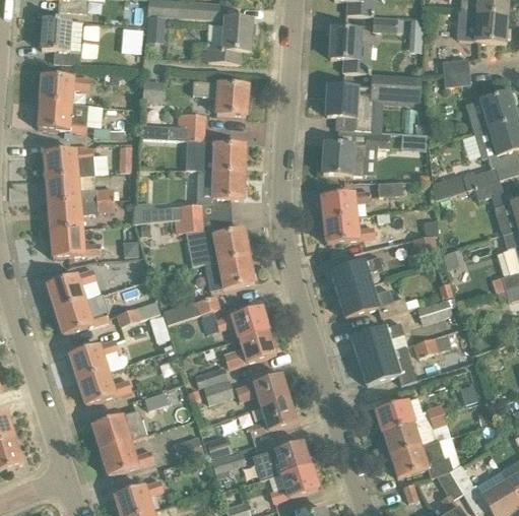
[(58,0),(57,11),(85,13),(85,0),(58,0)]
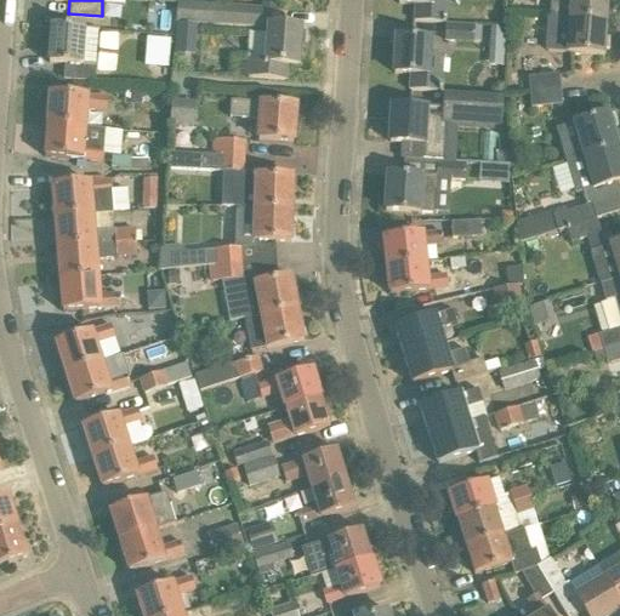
[(262,4),(210,0),(176,0),(175,17),(261,24),(262,4)]
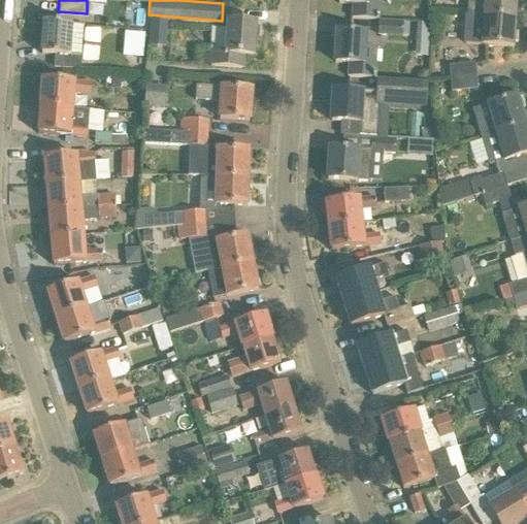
[(338,0),(352,1),(351,15),(377,18),(380,0),(338,0)]
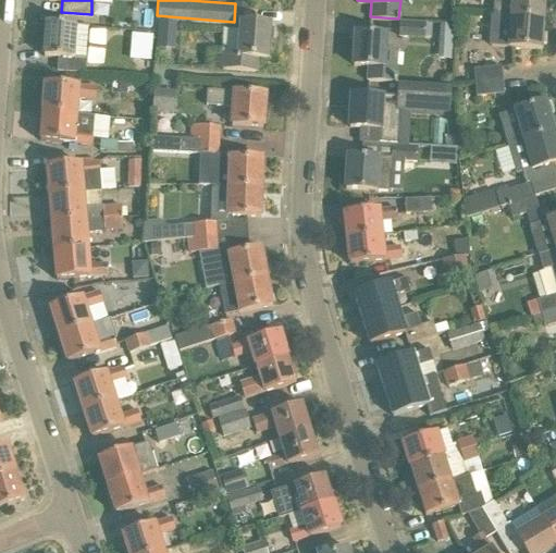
[(492,12),(543,15),(544,0),(493,0),(492,12)]
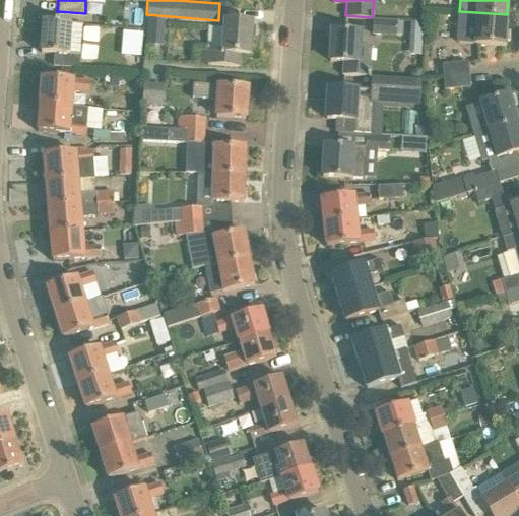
[(507,14),(459,11),(458,11),(456,40),(505,44),(507,14)]
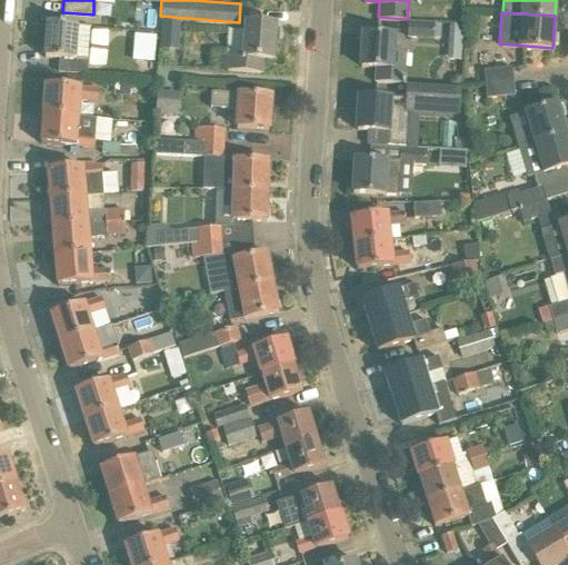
[(408,18),(407,33),(439,36),(440,21),(435,21),(435,19),(408,18)]
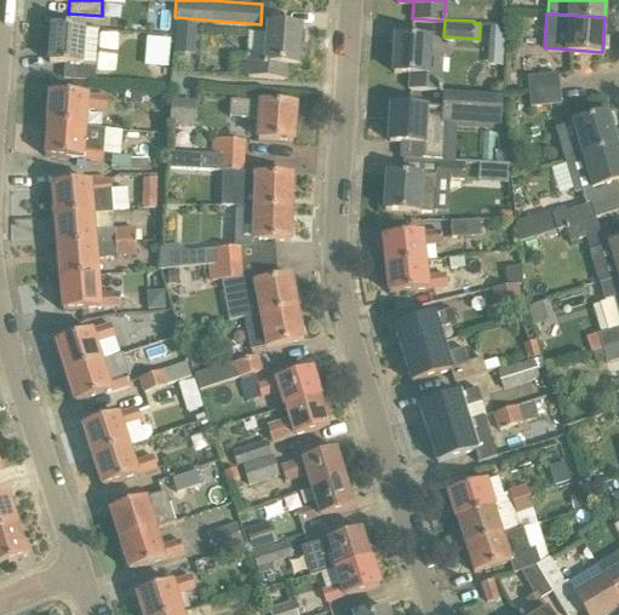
[(97,26),(84,24),(51,22),(49,59),(63,61),(62,76),(93,78),(97,26)]
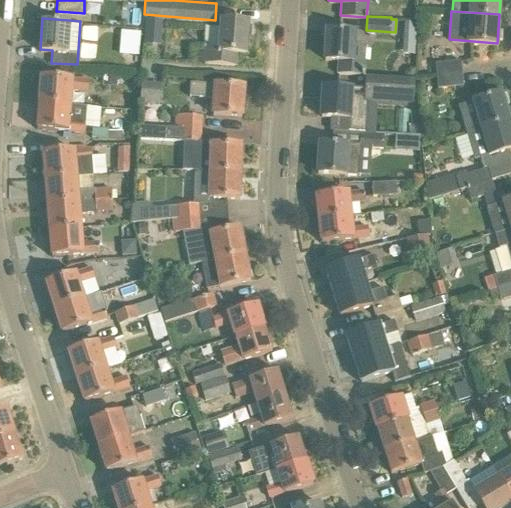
[(416,50),(416,18),(403,18),(402,49),(416,50)]
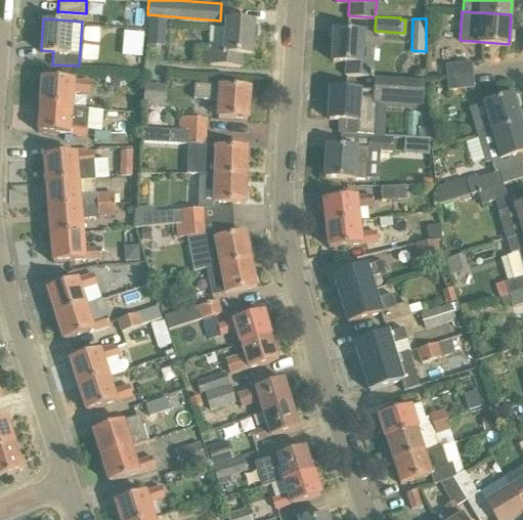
[(254,23),(224,20),(222,48),(209,47),(208,62),(241,65),(242,52),(252,53),(254,23)]
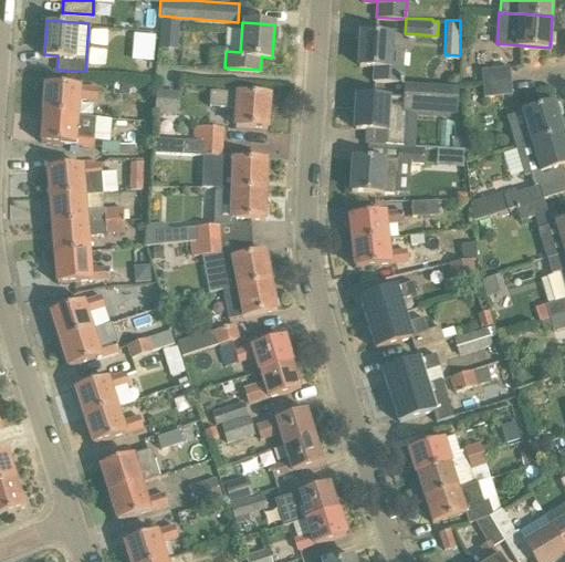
[(101,49),(101,52),(106,52),(106,27),(92,25),(92,49),(101,49)]
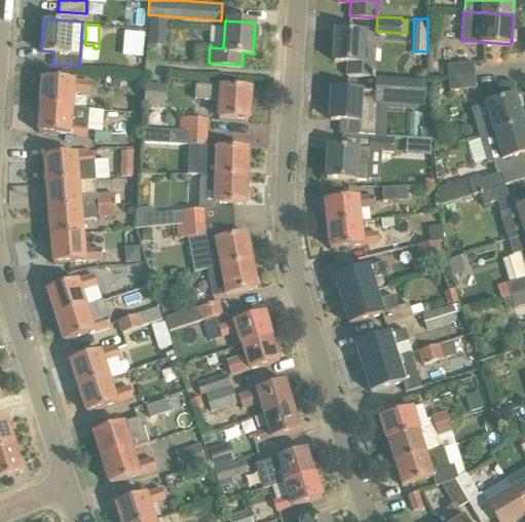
[(123,51),(143,52),(144,29),(124,28),(123,51)]
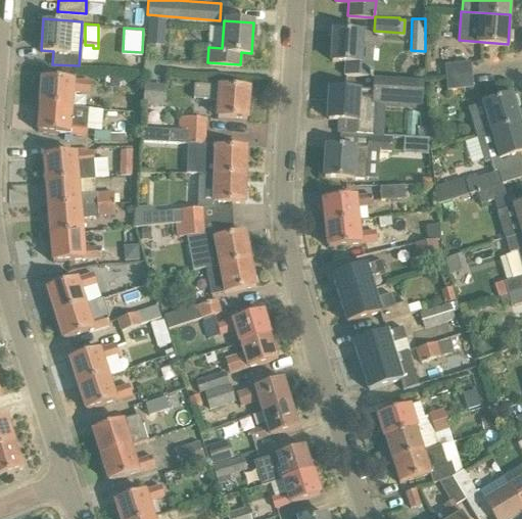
[(373,44),(362,44),(362,30),(333,28),(333,30),(334,30),(332,57),(331,57),(331,58),(345,59),(344,74),(365,75),(372,75),(373,44)]
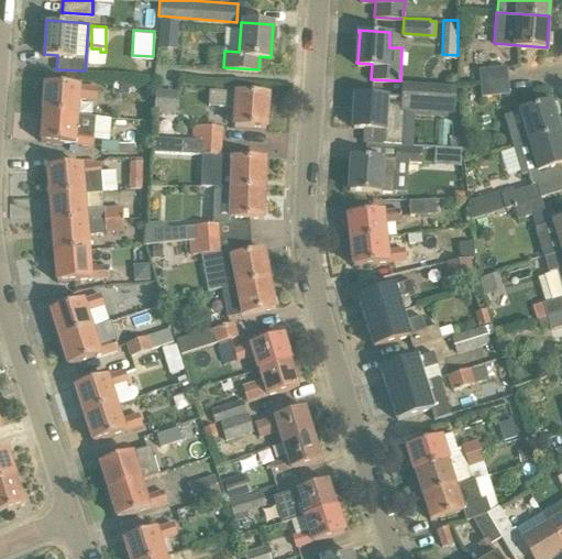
[(506,64),(477,67),(480,81),(507,78),(506,64)]
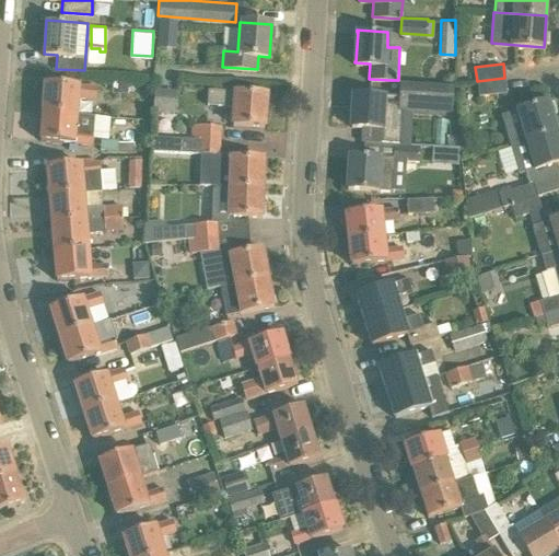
[(453,82),(454,72),(447,71),(442,76),(442,82),(453,82)]
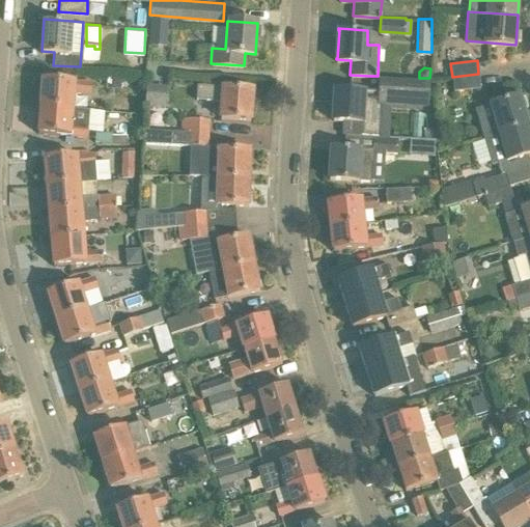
[(478,74),(452,77),(453,89),(480,86),(478,74)]
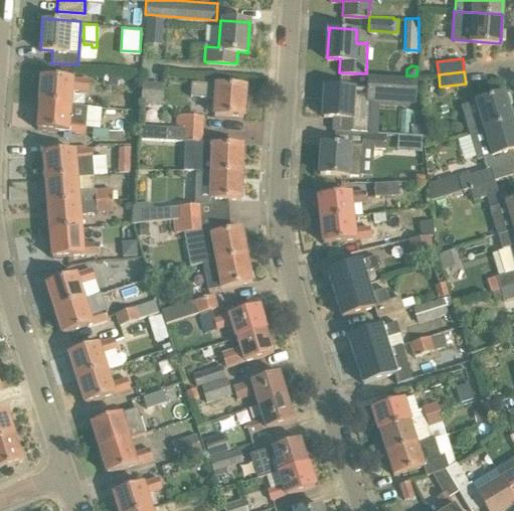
[(118,73),(102,72),(102,83),(117,84),(118,73)]
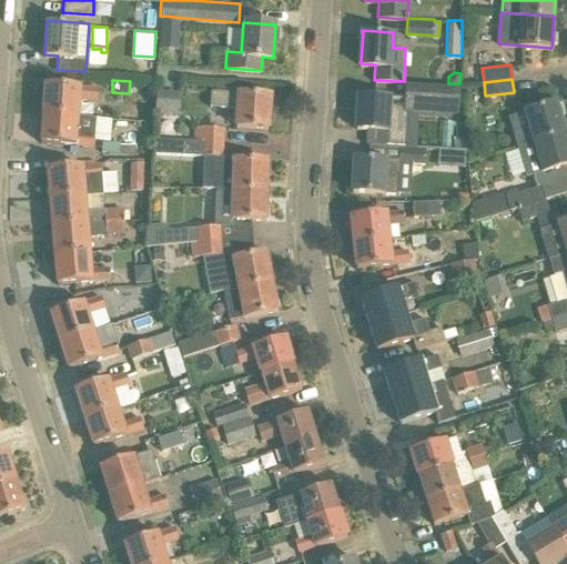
[(459,86),(405,81),(403,113),(457,117),(459,86)]
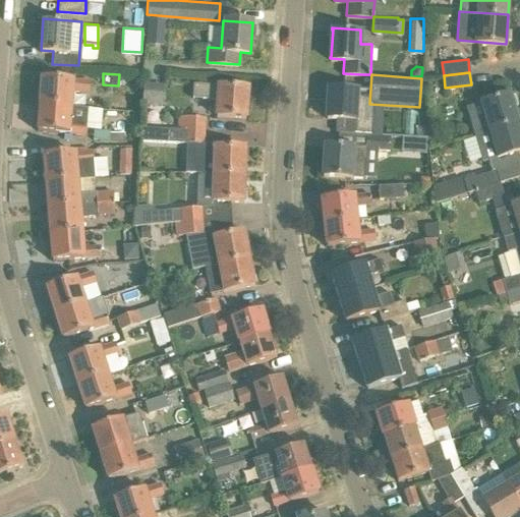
[(39,102),(70,104),(71,89),(88,90),(89,78),(41,75),(39,102)]
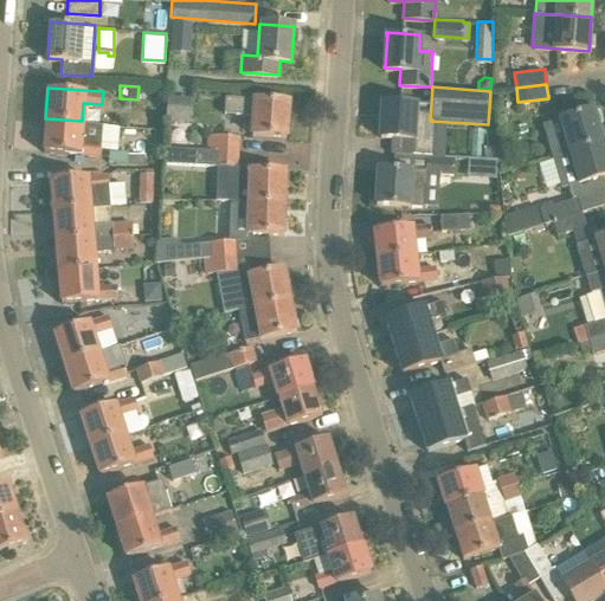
[(285,101),(288,101),(288,99),(225,95),(224,111),(252,112),(250,131),(285,135),(285,134),(283,134),(285,101)]
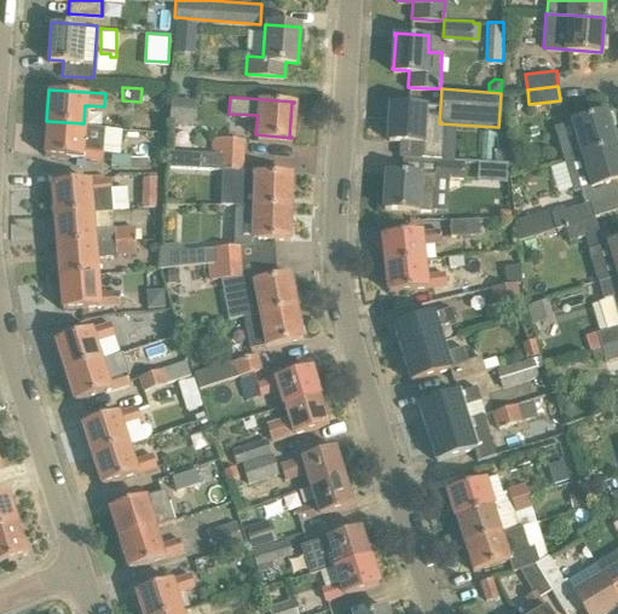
[(169,119),(194,121),(195,100),(171,99),(169,119)]
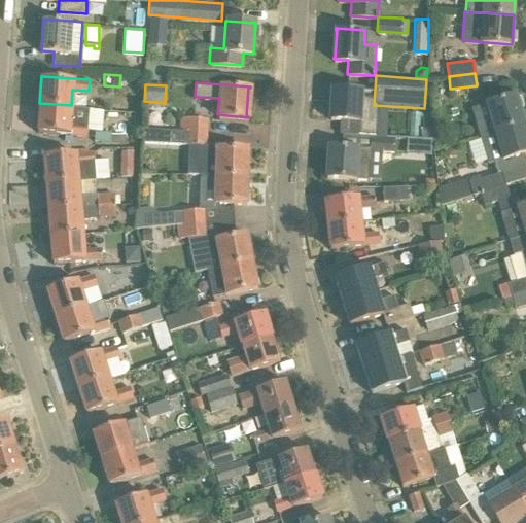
[(361,88),(331,86),(331,88),(332,89),(330,116),(330,117),(359,119),(361,88)]
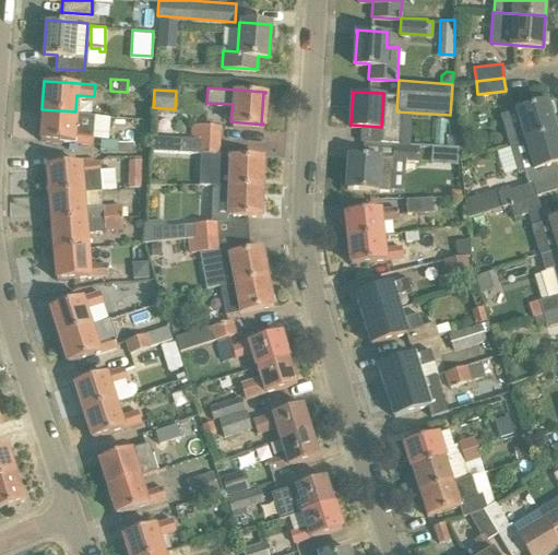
[(547,98),(515,107),(514,108),(519,125),(505,128),(509,143),(556,129),(547,98)]
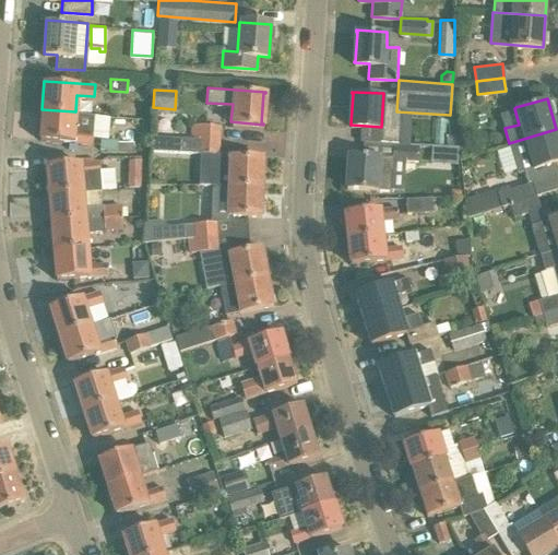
[(93,114),(75,111),(42,109),(39,139),(91,142),(92,130),(93,114)]
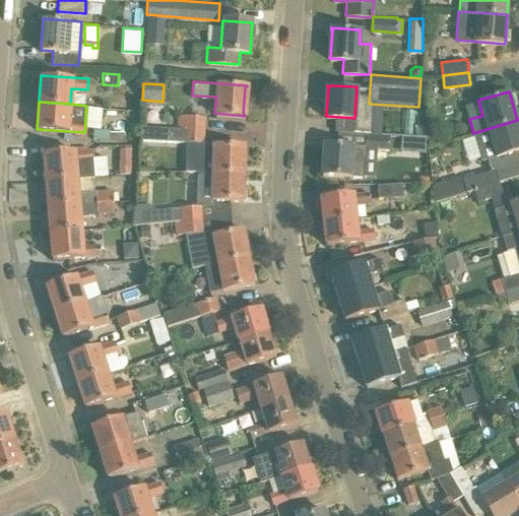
[(205,116),(177,114),(177,122),(176,126),(176,127),(204,129),(205,116)]
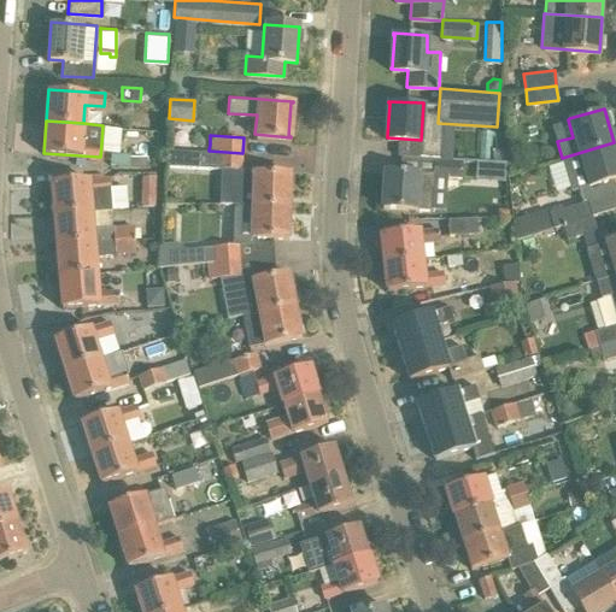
[(615,176),(615,149),(614,142),(562,158),(563,160),(570,186),(572,189),(578,187),(582,204),(615,193),(615,189),(612,178),(615,176)]
